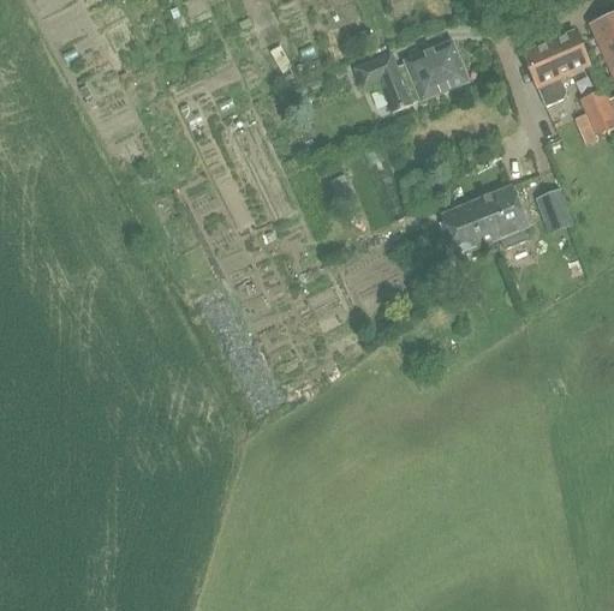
[(613,79),(613,78),(613,12),(590,23),(613,79)]
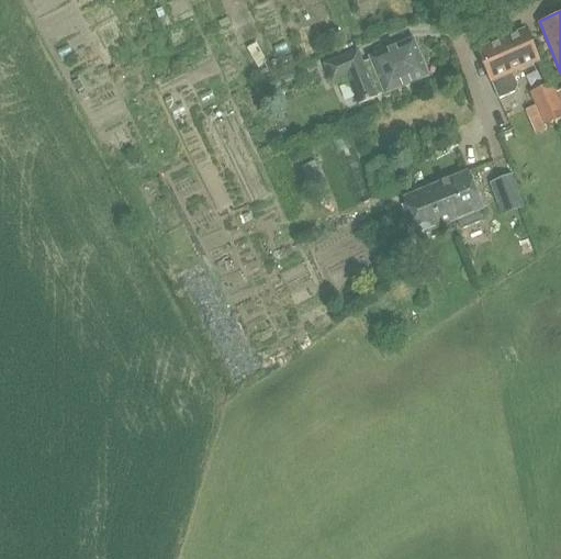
[(517,84),(511,69),(523,64),(524,66),(539,59),(526,31),(512,36),(509,33),(478,47),(491,78),(491,77),(500,96),(516,89),(517,84)]
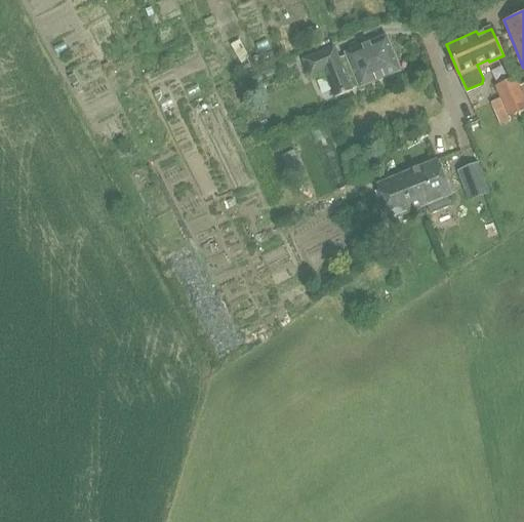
[(323,70),(334,94),(398,68),(386,36),(347,52),(348,53),(338,57),(333,45),(303,58),(310,75),(323,70)]
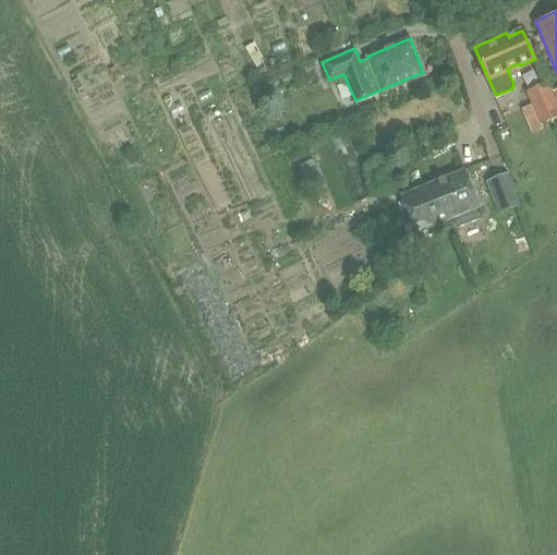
[(544,73),(547,81),(556,103),(556,72),(556,70),(544,73)]
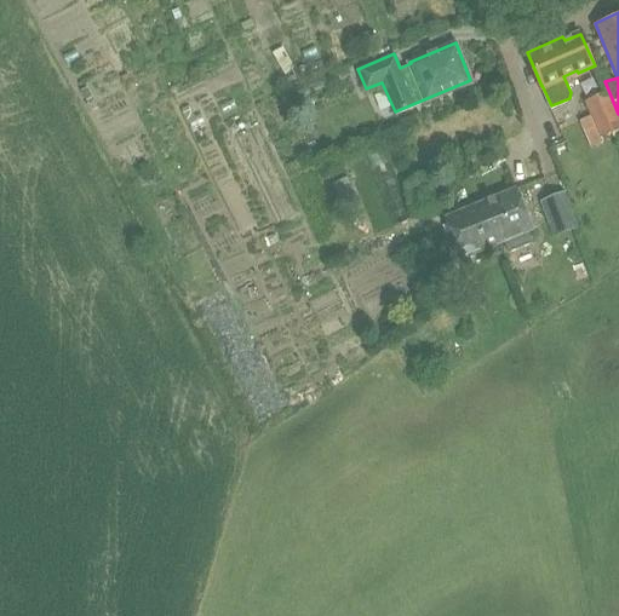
[(236,124),(264,111),(252,86),(224,98),(236,124)]
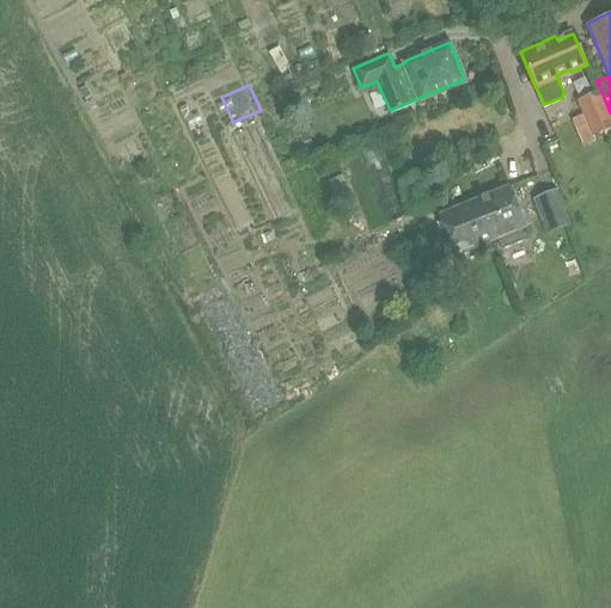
[(576,99),(582,112),(570,117),(581,143),(593,137),(592,135),(610,127),(610,112),(600,88),(576,99)]
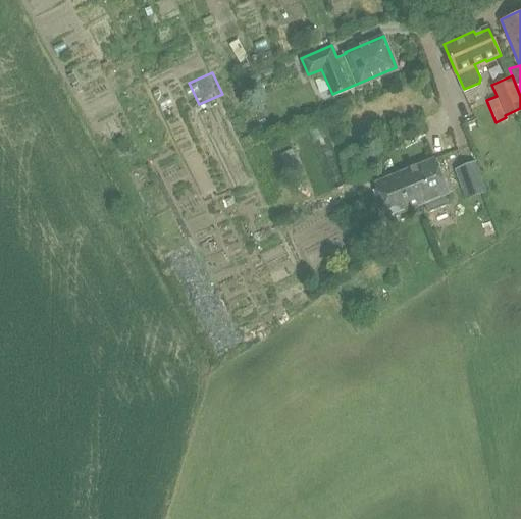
[(291,148),(278,153),(285,168),(298,163),(291,148)]
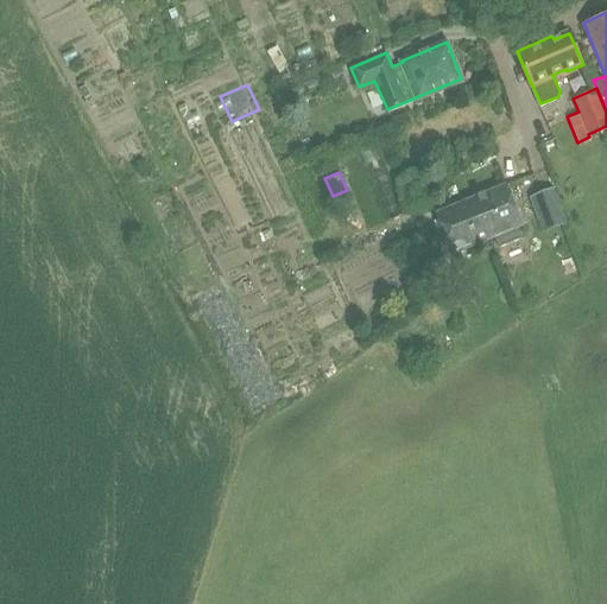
[(489,237),(493,236),(497,246),(522,236),(517,226),(522,224),(505,184),(472,197),(489,237)]
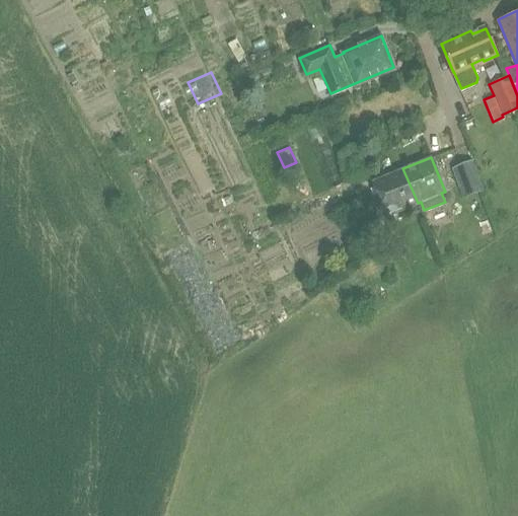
[(451,167),(462,197),(484,190),(472,159),(451,167)]
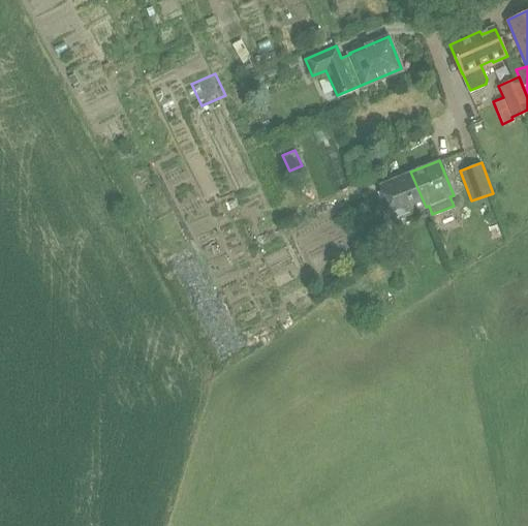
[(394,220),(426,207),(410,172),(379,185),(394,220)]
